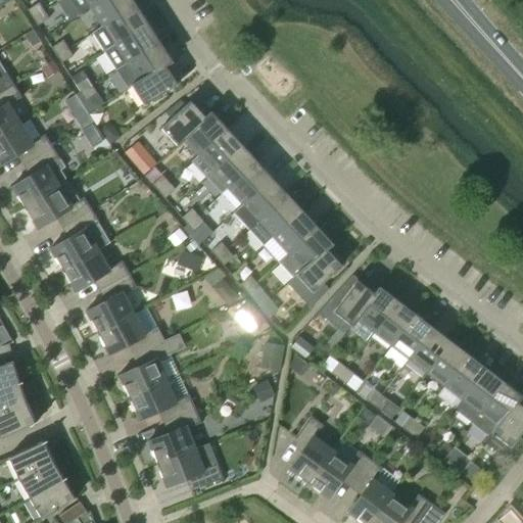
[(69,0),(80,14),(90,7),(90,8),(102,0),(69,0)]
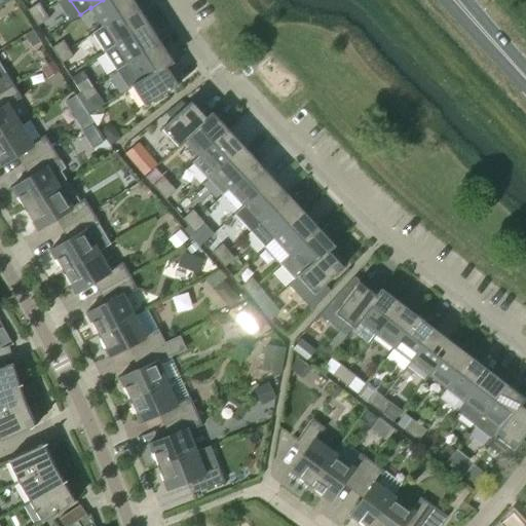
[(133,1),(132,0),(103,0),(90,8),(103,27),(137,5),(134,0),(133,1)]
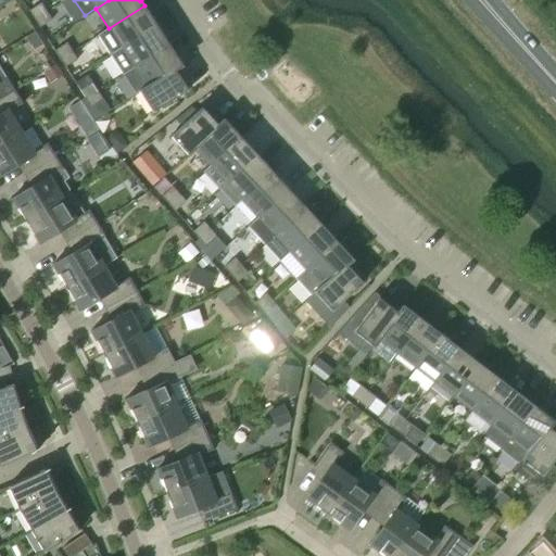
[(34,20),(47,12),(41,3),(29,11),(34,20)]
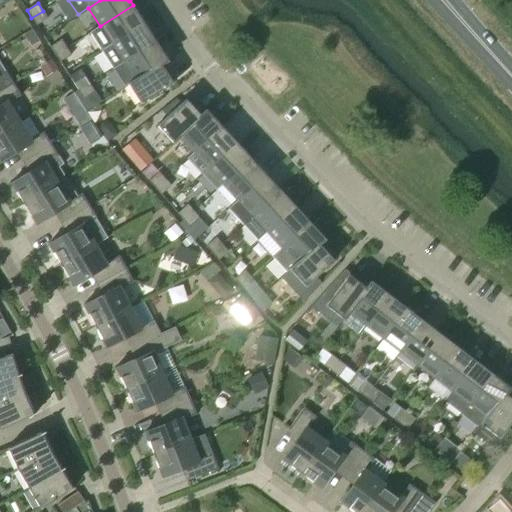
[(136,9),(133,5),(100,26),(111,44),(143,24),(134,10),(136,9)]
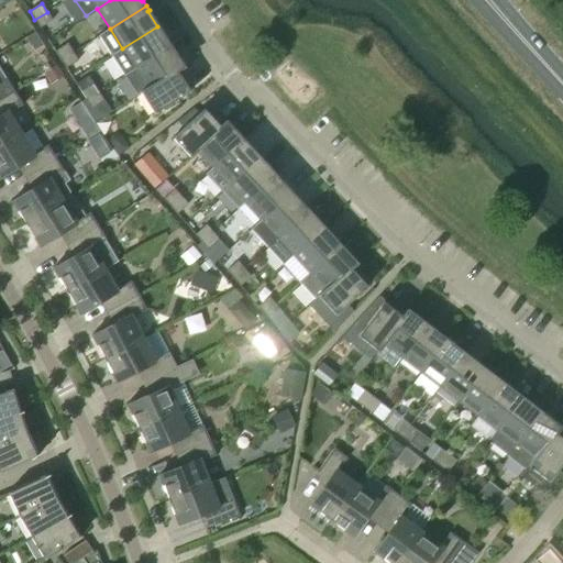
[(53,21),(47,12),(34,20),(40,29),(53,21)]
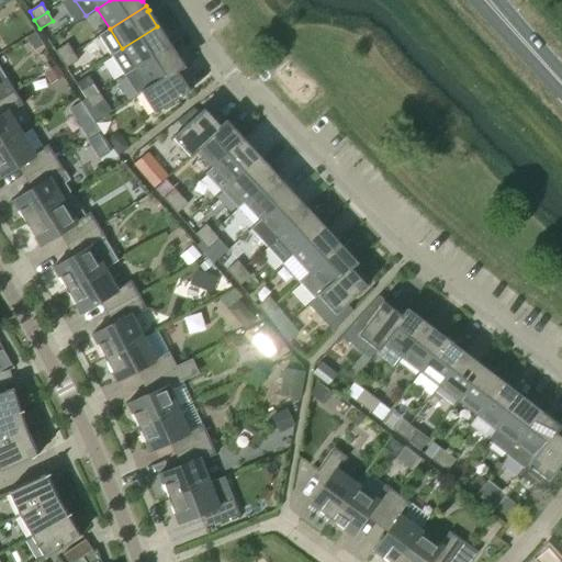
[(111,56),(123,76),(135,69),(171,45),(169,41),(167,42),(157,26),(122,48),(111,56)]
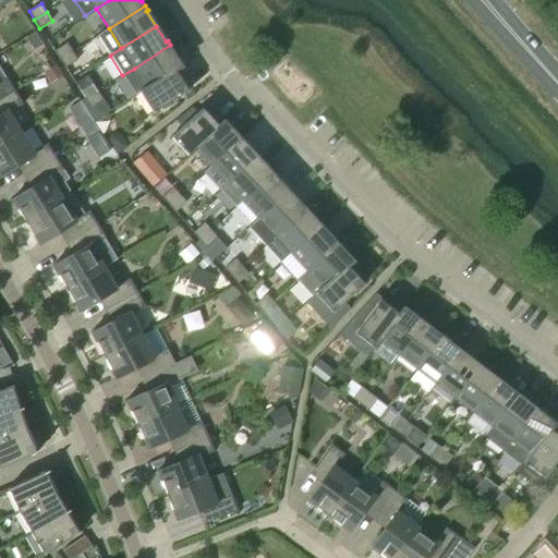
[(44,45),(35,33),(26,38),(34,51),(44,45)]
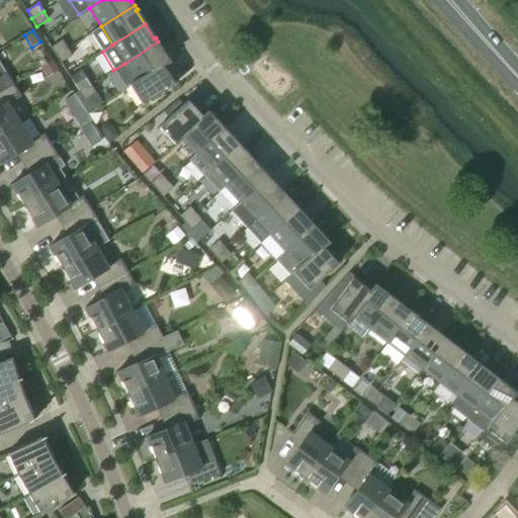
[(56,56),(67,49),(62,40),(51,48),(56,56)]
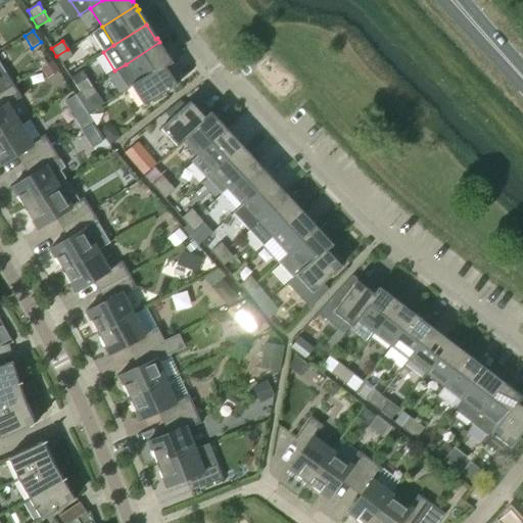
[(126,64),(114,70),(126,89),(130,86),(137,82),(138,83),(163,66),(164,67),(171,62),(161,47),(162,46),(159,42),(126,64)]
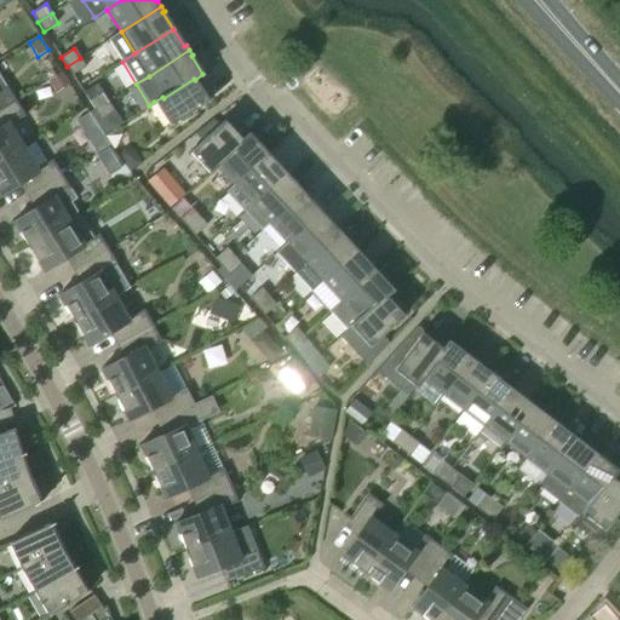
[(80,58),(67,67),(73,75),(86,67),(80,58)]
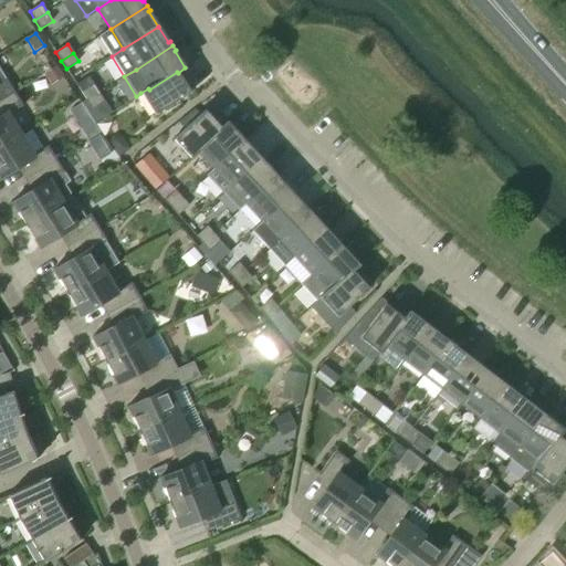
[(56,65),(45,73),(51,83),(63,75),(56,65)]
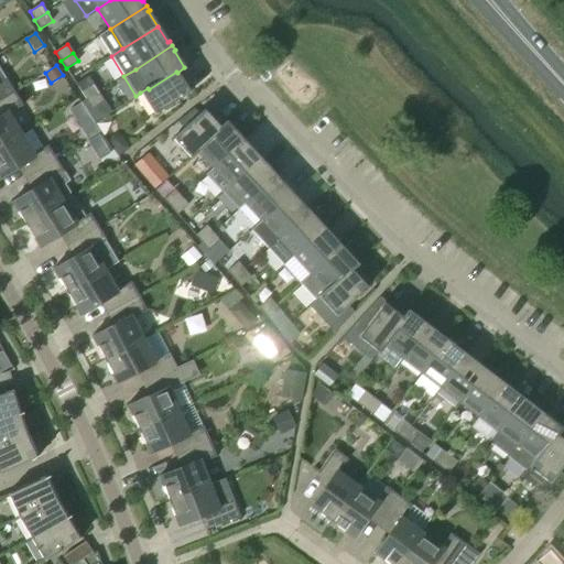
[(188,90),(177,73),(176,72),(149,89),(148,88),(140,93),(154,115),(185,95),(186,95),(191,93),(190,90),(188,90)]
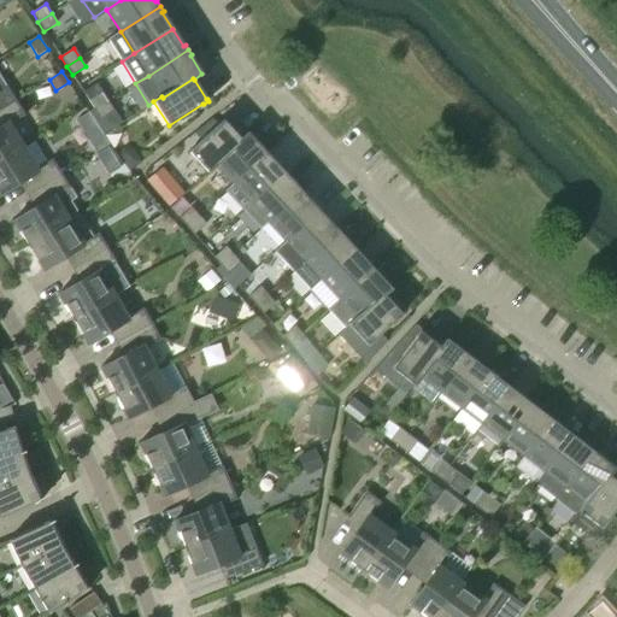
[(0,110),(16,101),(6,86),(0,89),(0,110)]
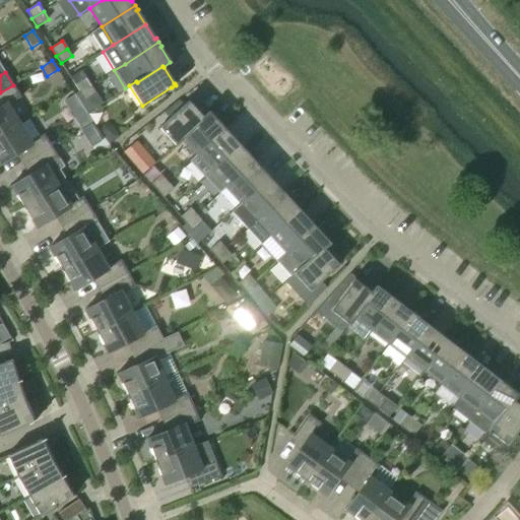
[(79,92),(91,85),(86,77),(75,84),(79,92)]
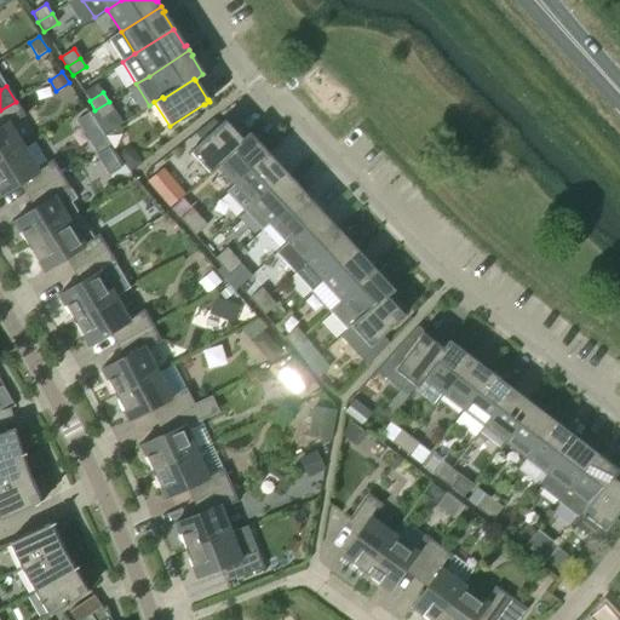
[(16,102),(0,110),(0,162),(24,148),(10,125),(24,116),(16,102)]
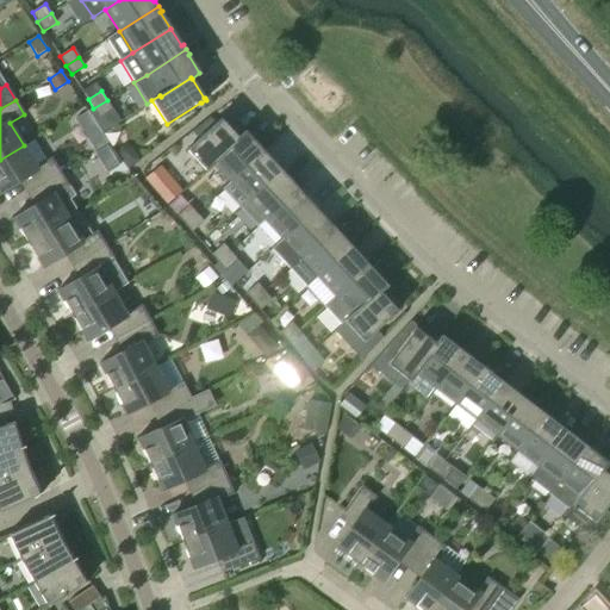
[(120,122),(107,100),(93,109),(88,112),(101,134),(120,122)]
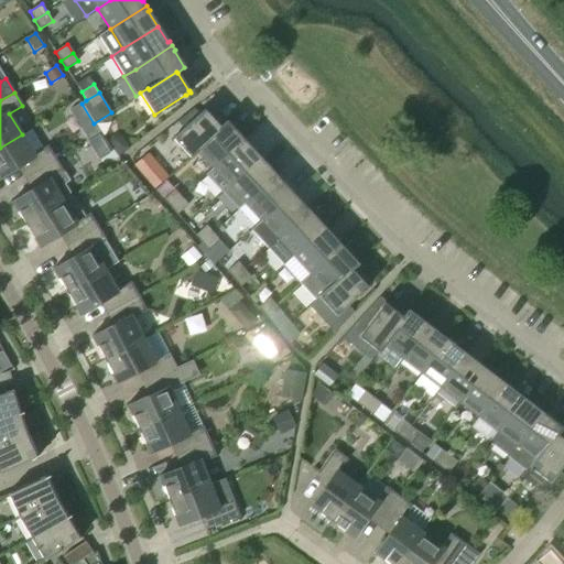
[(100,133),(82,104),(69,111),(88,140),(100,133)]
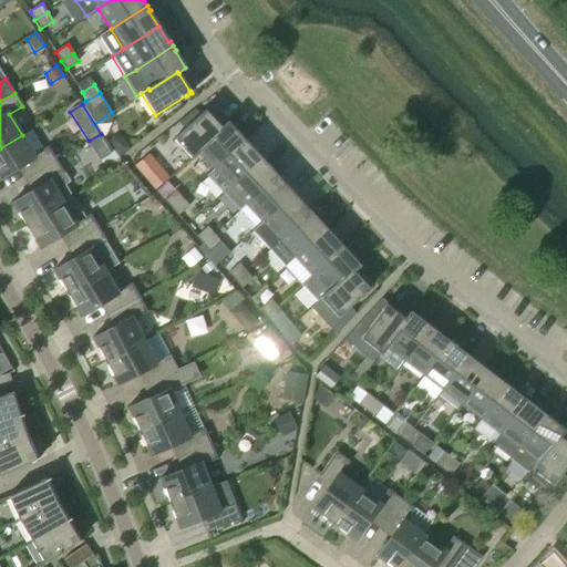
[(205,110),(184,131),(174,140),(192,158),(198,153),(197,152),(222,130),(220,129),(206,112),(205,110)]
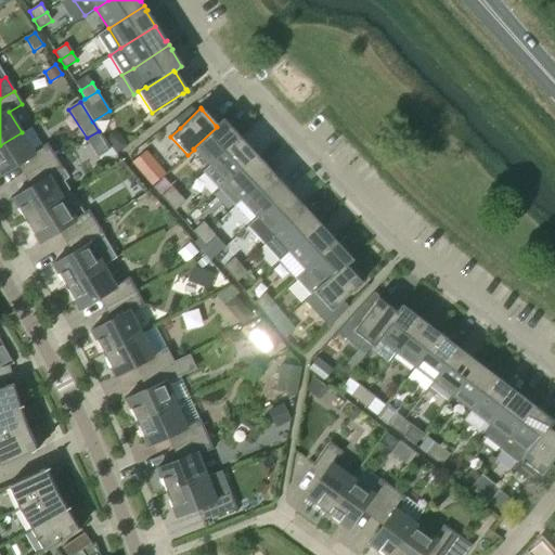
[(222,119),(216,126),(217,127),(193,149),(194,150),(209,166),(241,137),(237,132),(235,133),(222,119)]
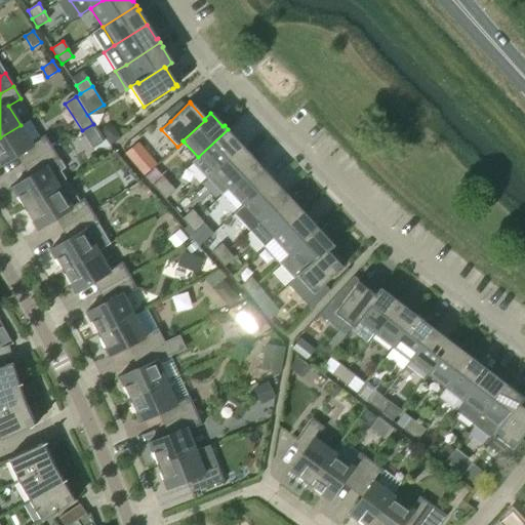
[(32,144),(21,125),(0,137),(0,166),(3,165),(2,165),(24,152),(30,163),(52,149),(44,136),(32,144)]
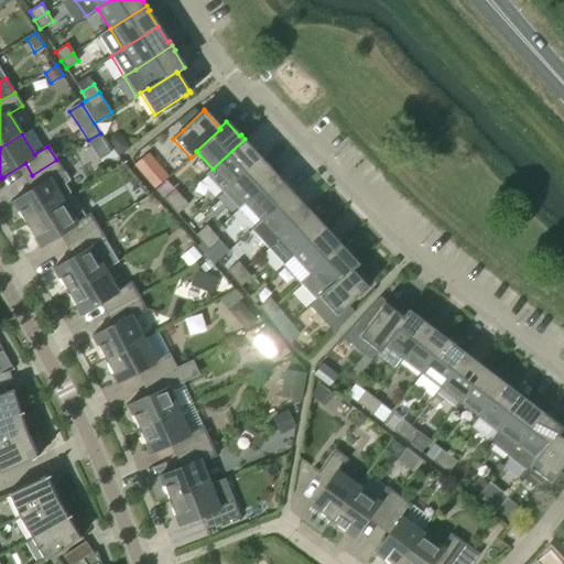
[(111,153),(99,136),(88,142),(100,161),(111,153)]
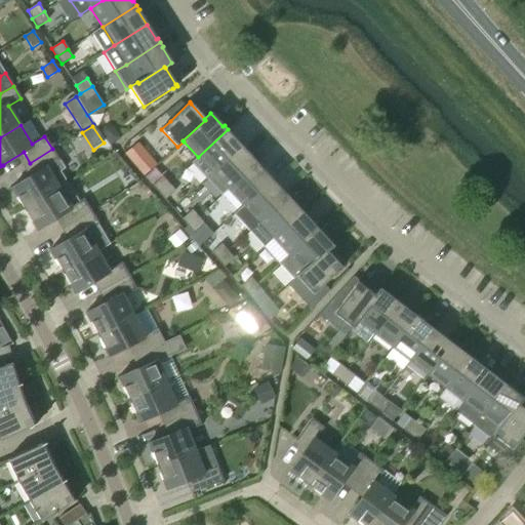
[(104,134),(112,144),(121,136),(117,130),(109,129),(104,134)]
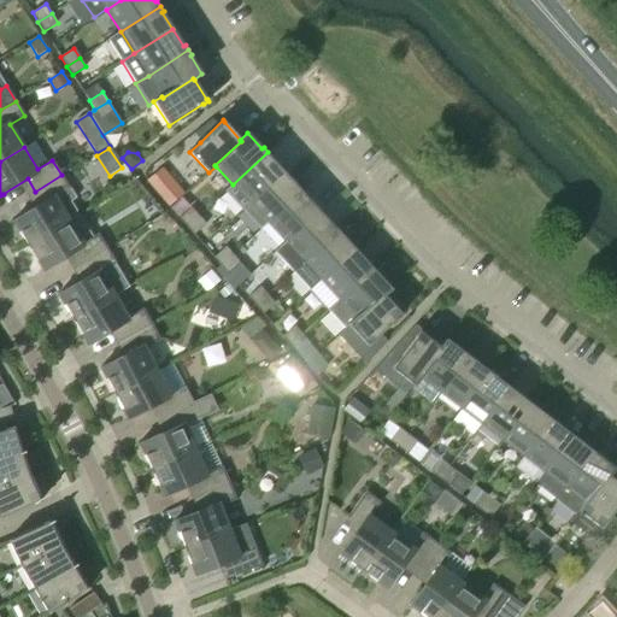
[(242,210),(250,204),(285,172),(270,158),(272,157),(268,152),(233,184),(225,191),(242,210)]
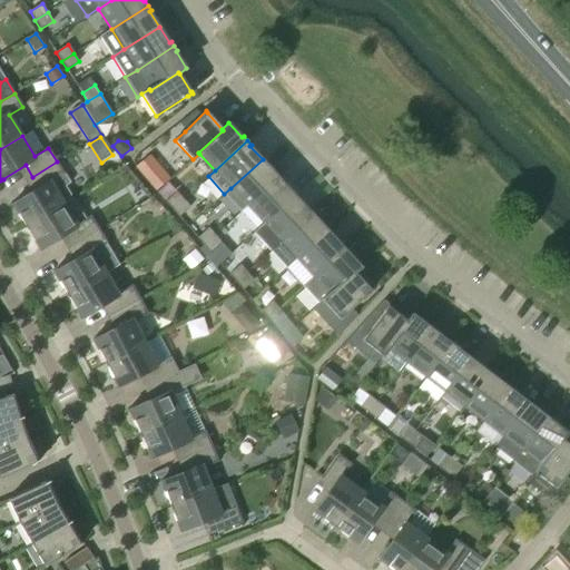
[(169,180),(150,158),(137,170),(155,193),(169,180)]
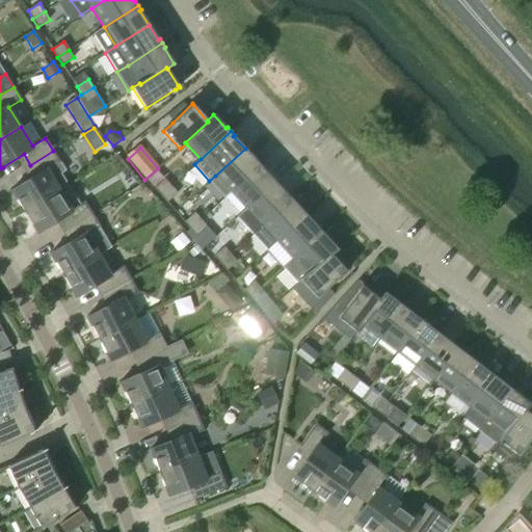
[(245,149),(215,176),(209,181),(224,198),(231,192),(261,164),(258,160),(257,161),(245,149)]
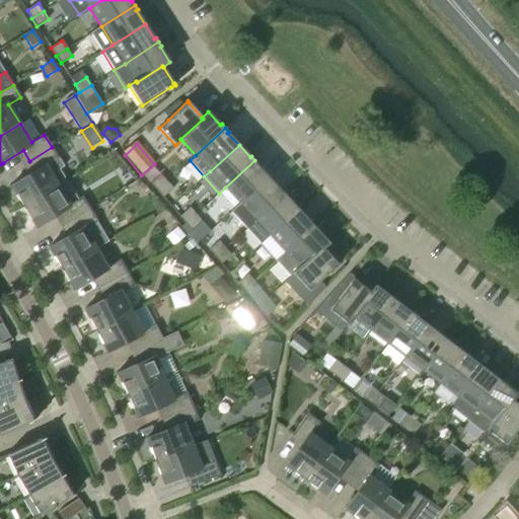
[(52,147),(29,161),(35,171),(15,183),(10,187),(13,190),(15,193),(15,196),(18,201),(21,203),(23,205),(22,205),(23,207),(66,180),(60,169),(64,166),(52,147)]
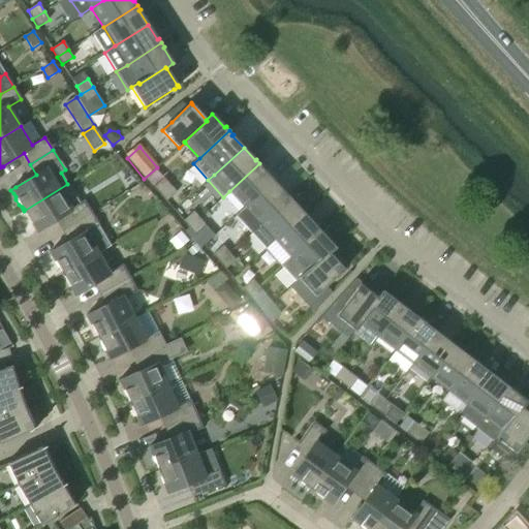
[(263,167),(259,163),(229,191),(245,208),(274,181),(262,168),(263,167)]
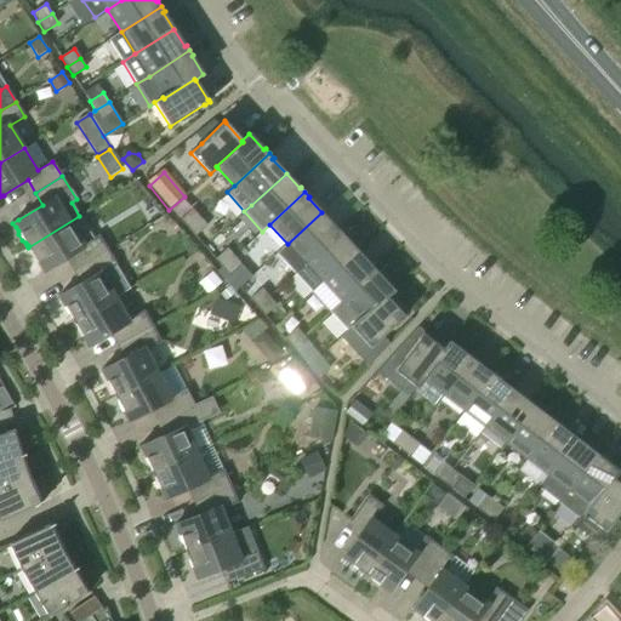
[(188,228),(200,217),(193,209),(181,220),(188,228)]
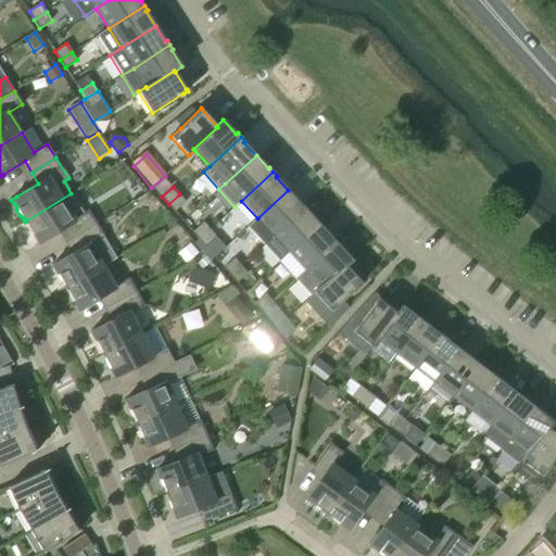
[(257,218),(248,227),(264,244),(274,236),(305,206),(301,202),(300,203),(288,190),(257,218)]
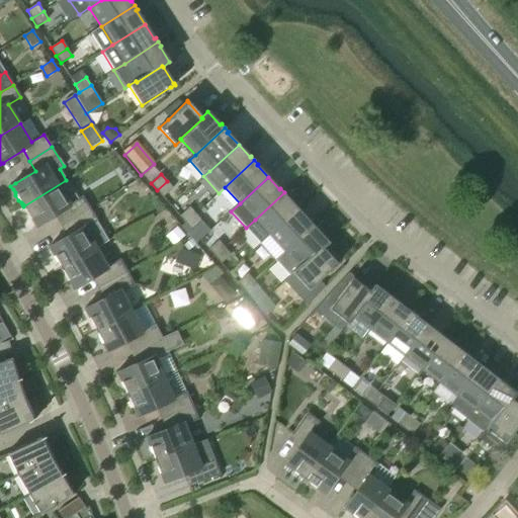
[(78,198),(66,180),(23,206),(25,208),(27,211),(27,214),(30,219),(33,222),(34,224),(36,228),(41,225),(40,225),(62,211),(68,223),(90,208),(83,195),(78,198)]
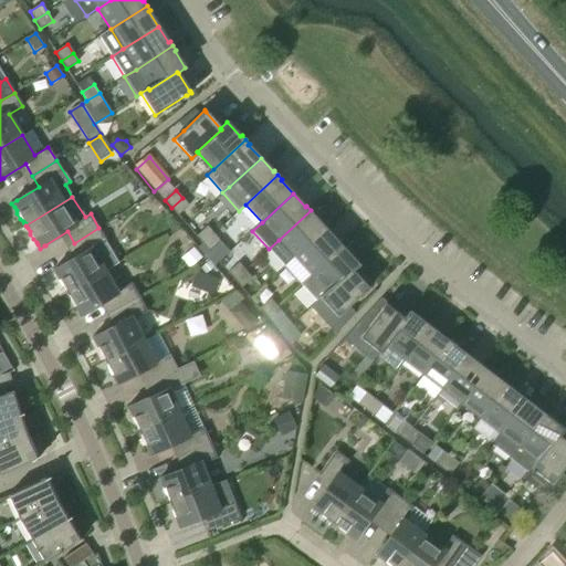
[(189,206),(182,198),(171,208),(178,216),(189,206)]
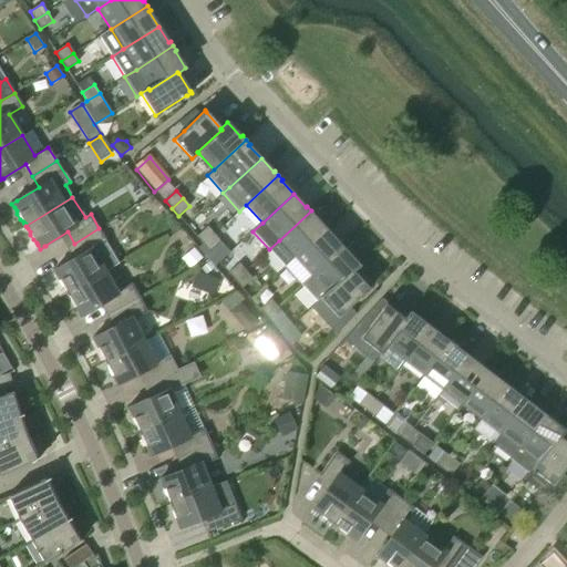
[(279,240),(269,249),(285,267),(295,258),(326,229),(313,216),(315,215),(311,210),(279,240)]
